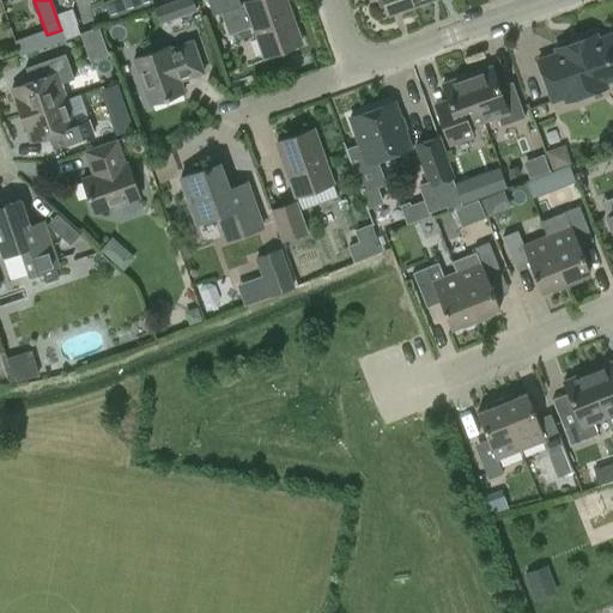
[(110,23),(152,7),(149,0),(107,0),(102,2),(110,23)]
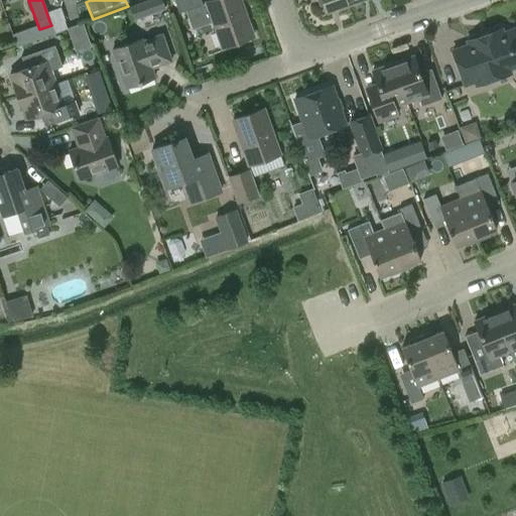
[(154,0),(157,9),(167,6),(164,0),(154,0)]
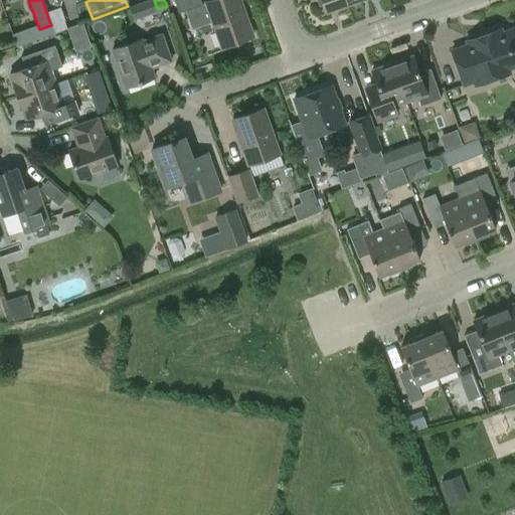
[(200,0),(173,0),(178,13),(202,5),(200,0)]
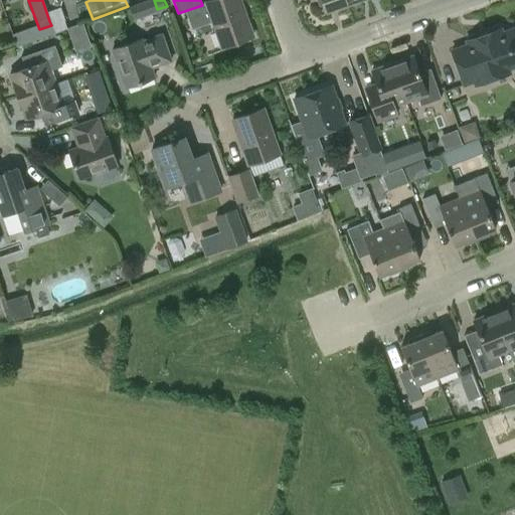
[(252,36),(238,0),(212,0),(205,3),(221,47),(252,36)]
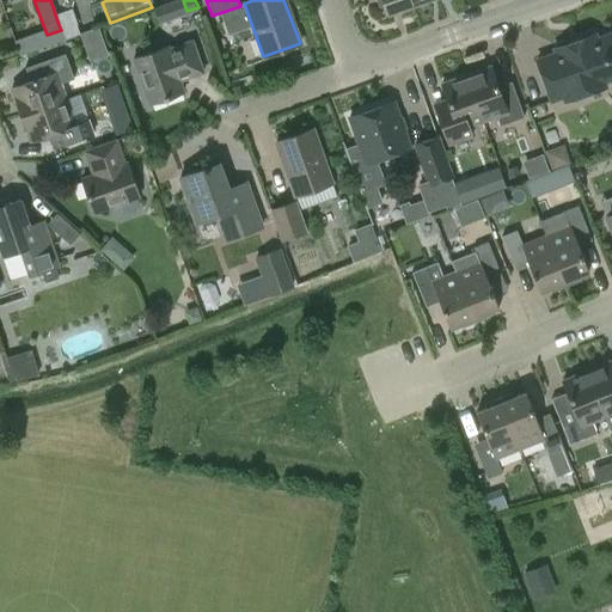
[(375,0),(379,7),(385,5),(389,14),(412,5),(410,0),(375,0)]
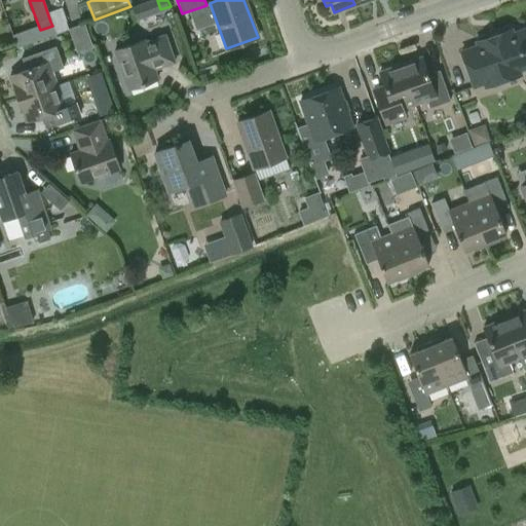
[(54,33),(67,29),(63,17),(50,22),(52,26),(54,33)]
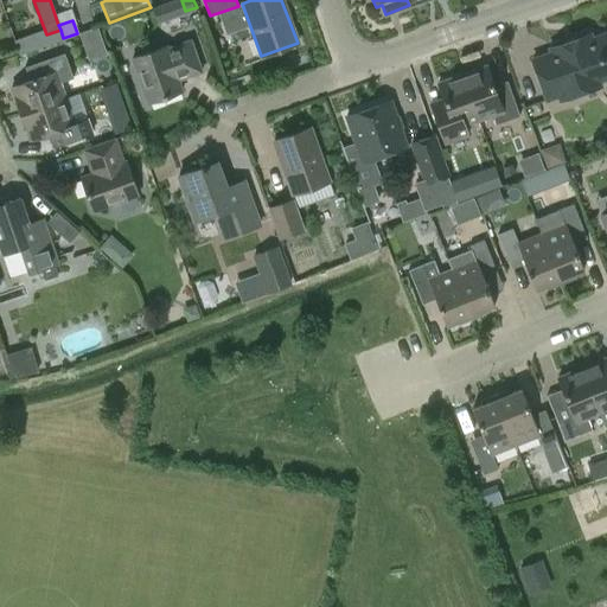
[(83,44),(101,37),(97,26),(80,32),(83,44)]
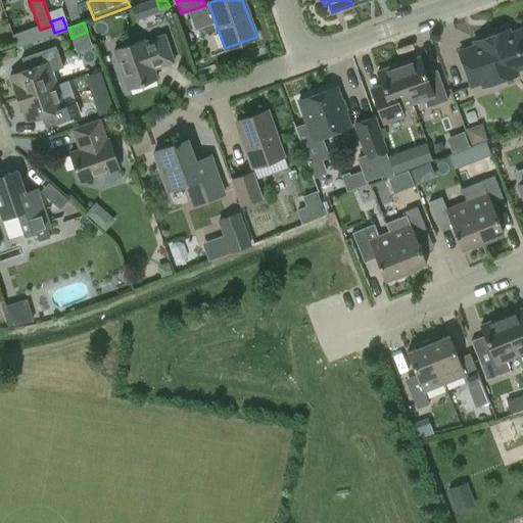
[(474,46),(459,51),(471,86),(481,82),(482,86),(517,74),(515,69),(522,66),(522,28),(510,33),(508,30),(473,42),(474,46)]
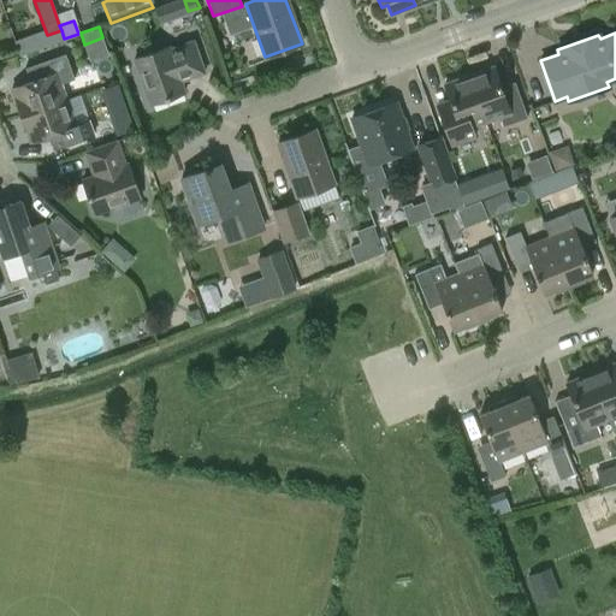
[(134,59),(150,105),(184,93),(181,81),(205,72),(193,41),(170,49),(169,47),(134,59)]
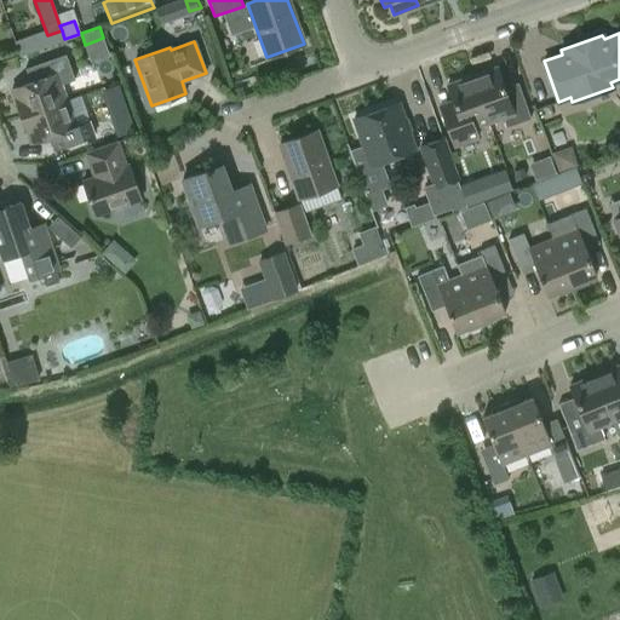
[(11,90),(21,116),(67,101),(57,74),(70,69),(67,56),(27,70),(32,82),(11,90)]
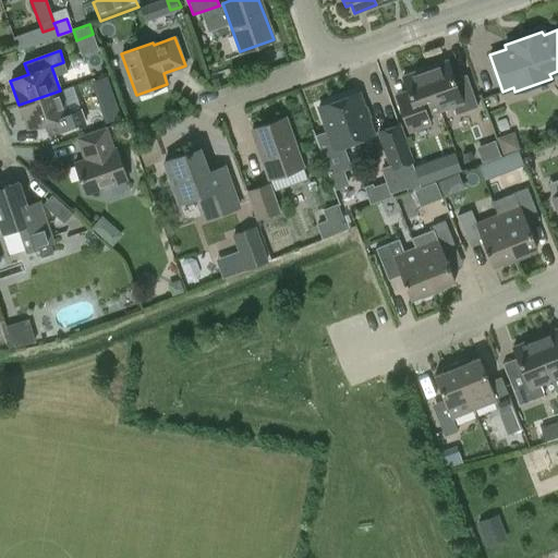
[(424,69),(439,111),(452,106),(456,114),(477,107),(469,83),(456,87),(447,61),(424,69)]
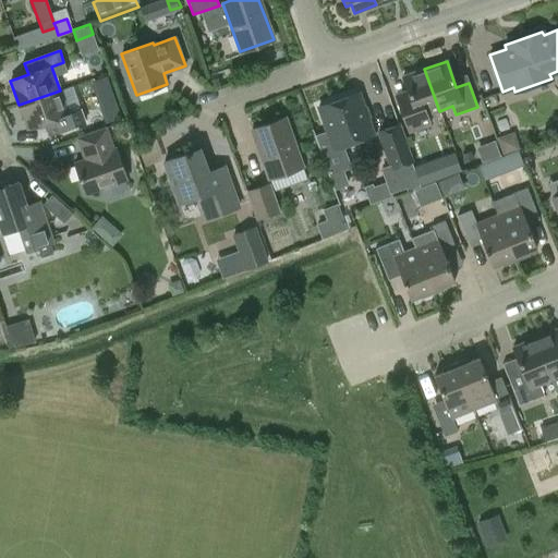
[(427,116),(439,111),(424,69),(402,76),(412,102),(399,107),(408,132),(429,124),(427,116)]
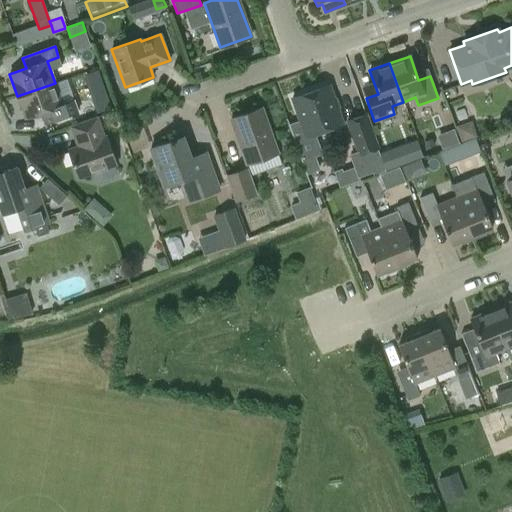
[(194,80),(202,77),(199,71),(192,73),(194,80)]
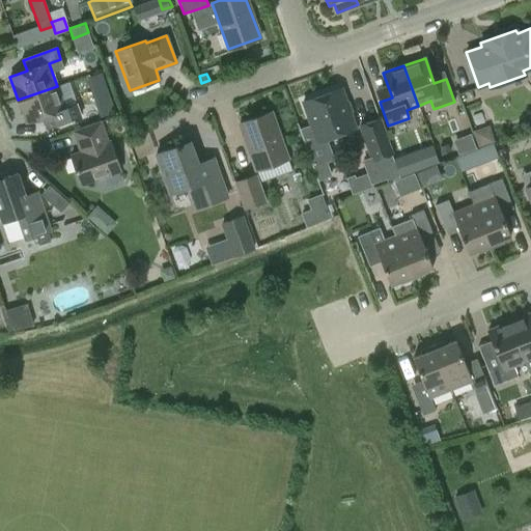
[(57,86),(18,100),(26,122),(43,116),(47,128),(81,116),(77,105),(65,109),(57,86)]
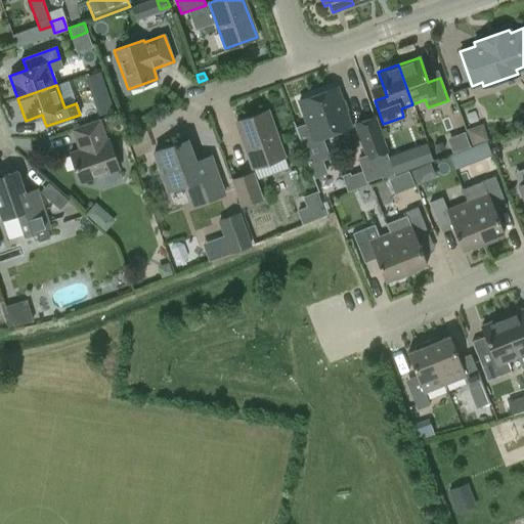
[(299,100),(312,140),(350,127),(336,87),(299,100)]
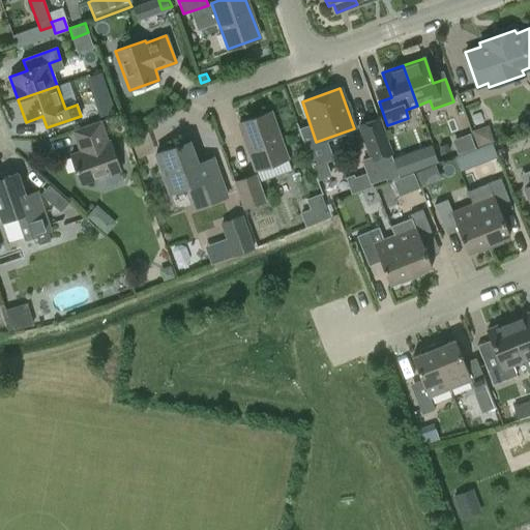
[(115,110),(111,98),(97,104),(101,115),(115,110)]
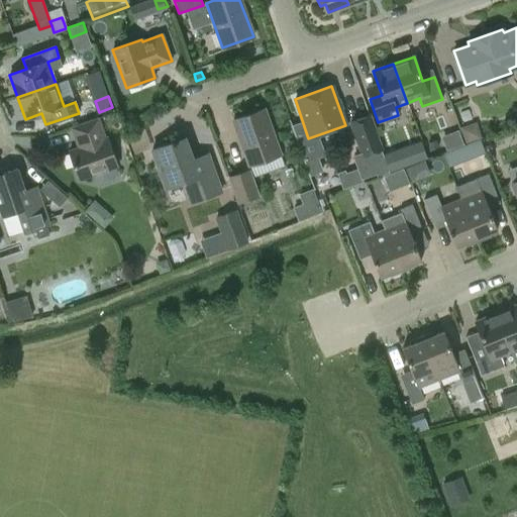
[(232,120),(248,166),(280,154),(264,109),(232,120)]
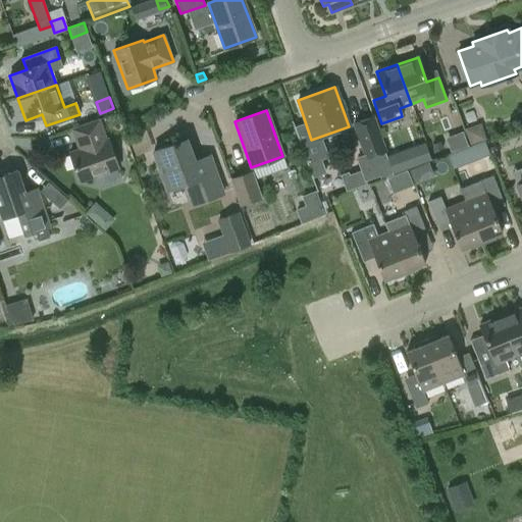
[(367,183),(394,174),(394,173),(387,154),(386,152),(387,152),(374,115),(352,122),(364,158),(359,160),(367,183)]
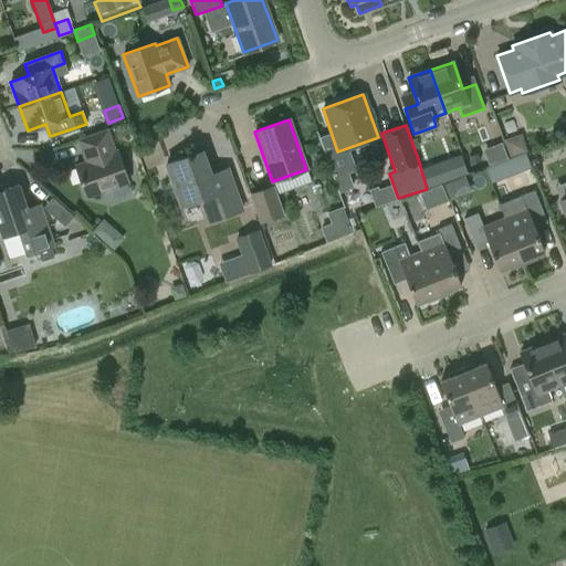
[(75,165),(86,197),(128,182),(117,150),(115,152),(107,129),(77,140),(85,161),(75,165)]
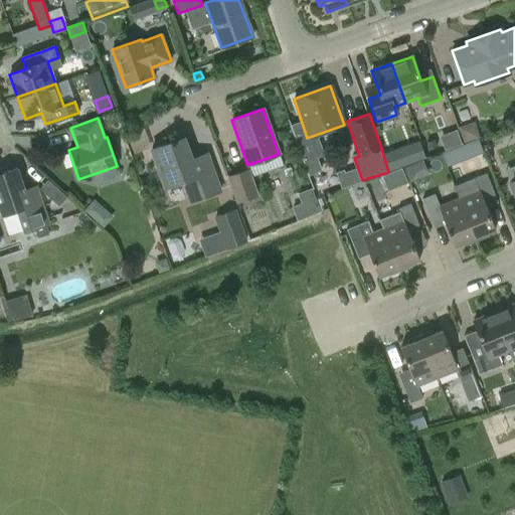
[(473,126),(459,131),(464,143),(477,139),(473,126)]
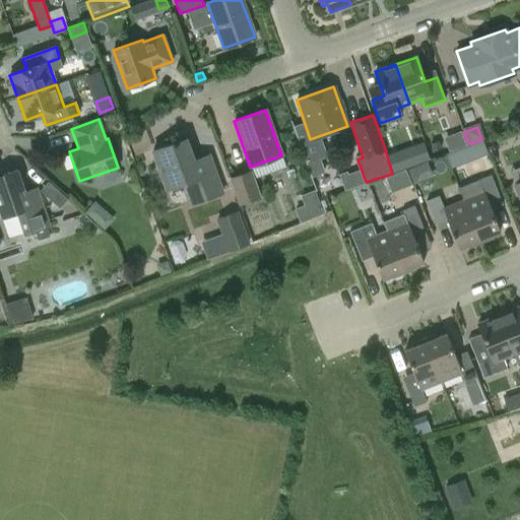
[(184,183),(191,203),(222,193),(212,166),(197,171),(186,138),(152,150),(167,189),(184,183)]
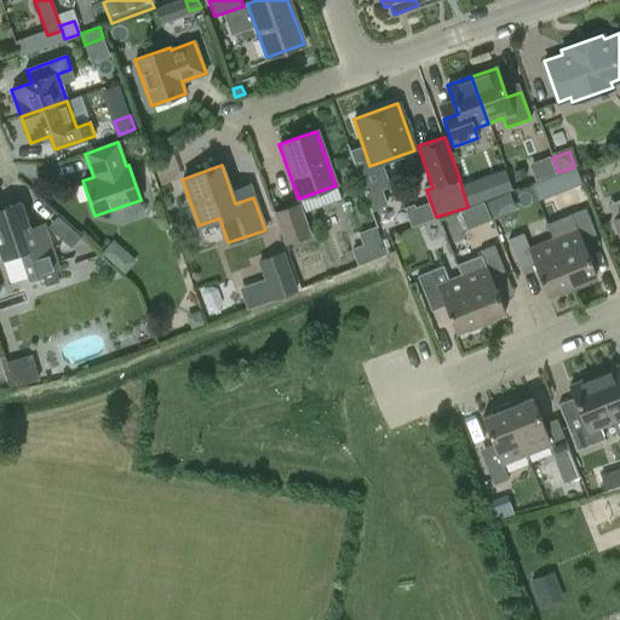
[(558,191),(581,182),(575,167),(554,177),(558,191)]
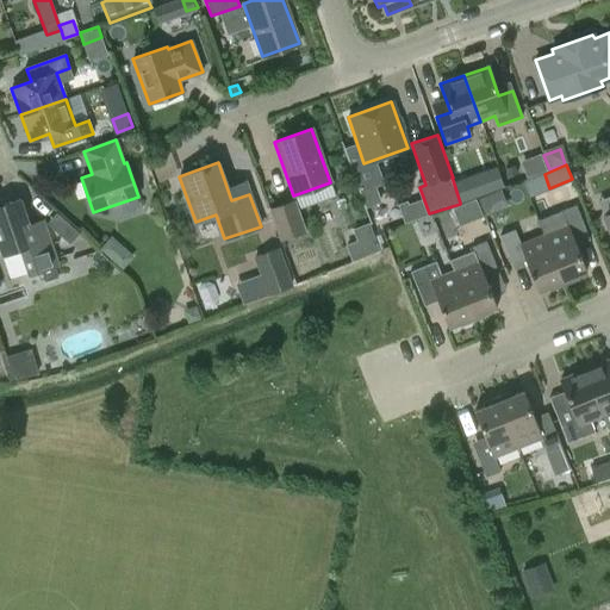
[(466,176),(453,180),(460,203),(473,198),(466,176)]
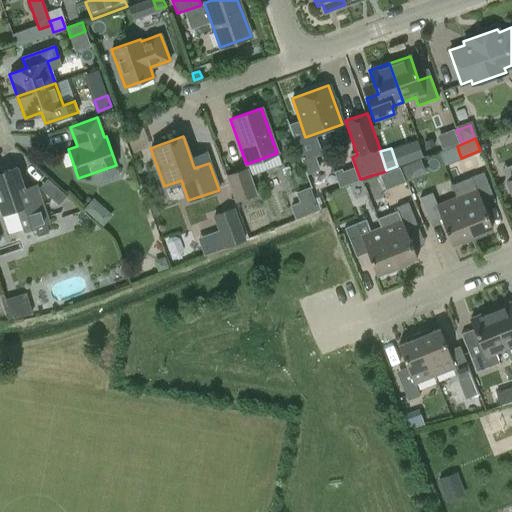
[(49,232),(46,223),(49,222),(36,185),(24,189),(17,167),(0,172),(0,209),(2,214),(17,209),(24,231),(35,227),(38,235),(49,232)]
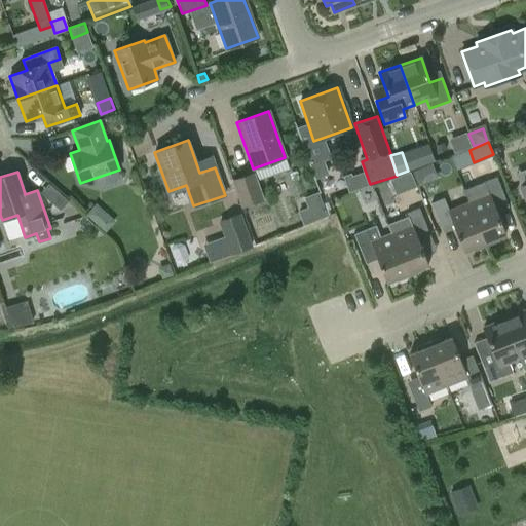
[(254,172),(242,177),(232,180),(241,207),(252,202),(263,198),(254,172)]
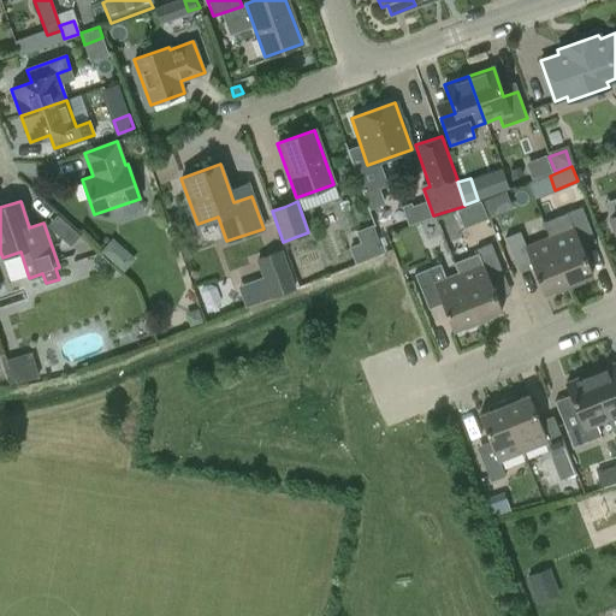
[(477,223),(489,218),(481,201),(469,205),(477,223)]
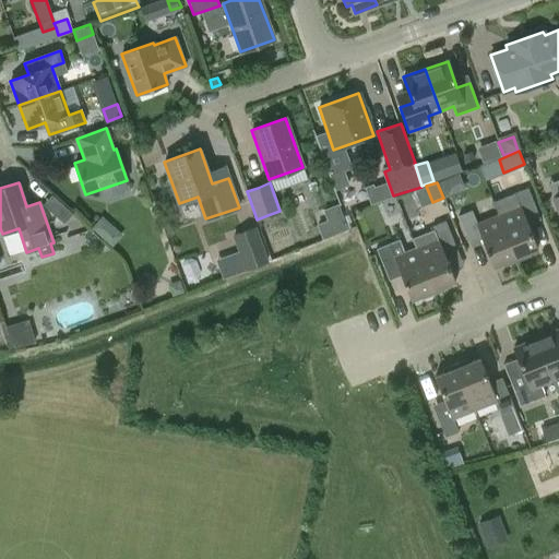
[(492,202),(498,215),(516,261),(530,257),(527,252),(537,248),(525,218),(538,214),(527,189),(492,202)]
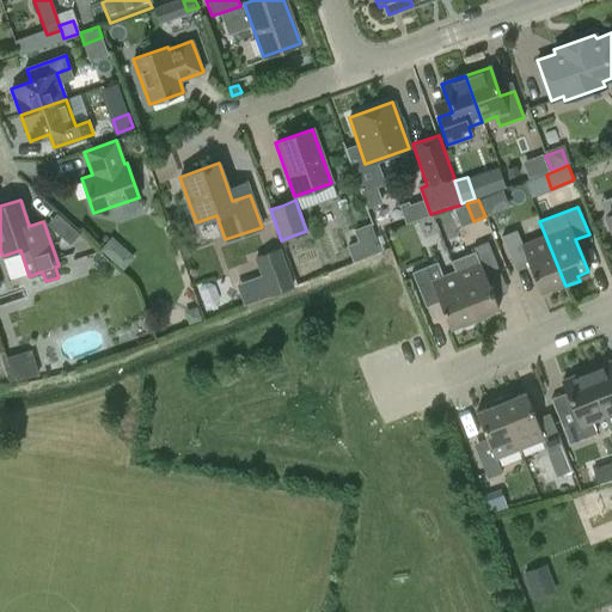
[(47,224),(69,244),(79,233),(56,213),(47,224)]
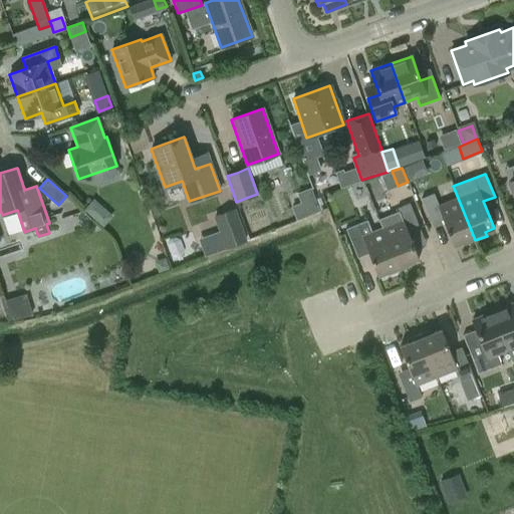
[(310,189),(297,194),(300,204),(291,207),(296,220),(319,211),(310,189)]
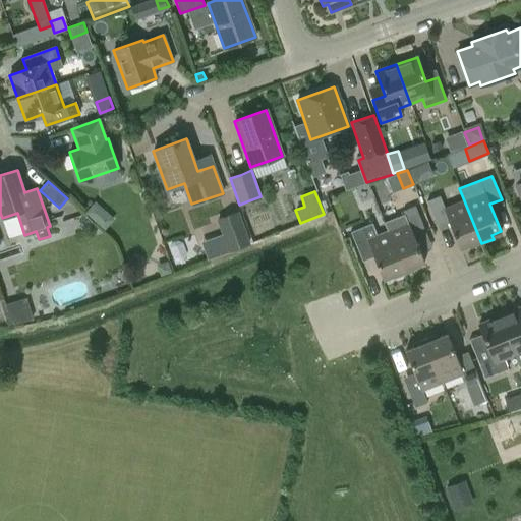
[(481,243),(464,200),(445,209),(440,196),(427,201),(437,225),(448,221),(459,248),(468,244),(470,248),(481,243)]
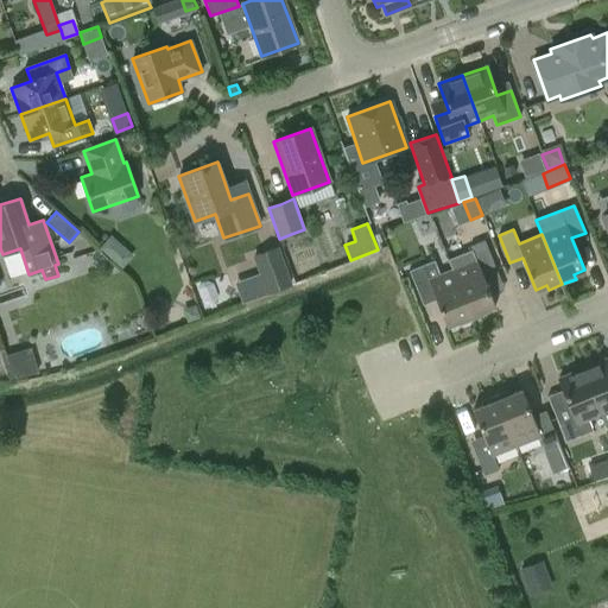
[(100,247),(113,259),(122,246),(111,235),(100,247)]
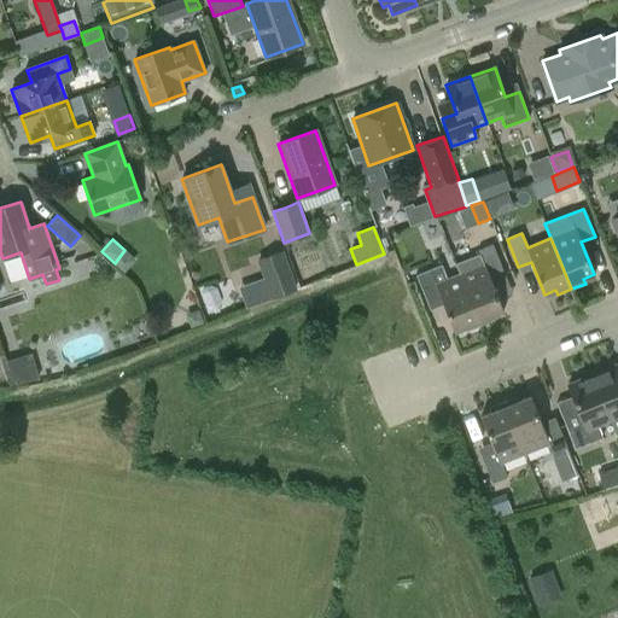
[(455,263),(460,274),(481,325),(494,320),(493,315),(503,310),(490,279),(503,273),(493,245),(478,251),(479,254),(455,263)]
